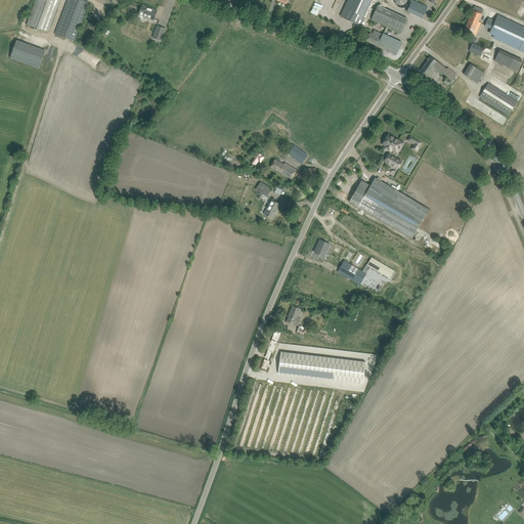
[(36,0),(27,25),(48,33),(59,0),(36,0)]
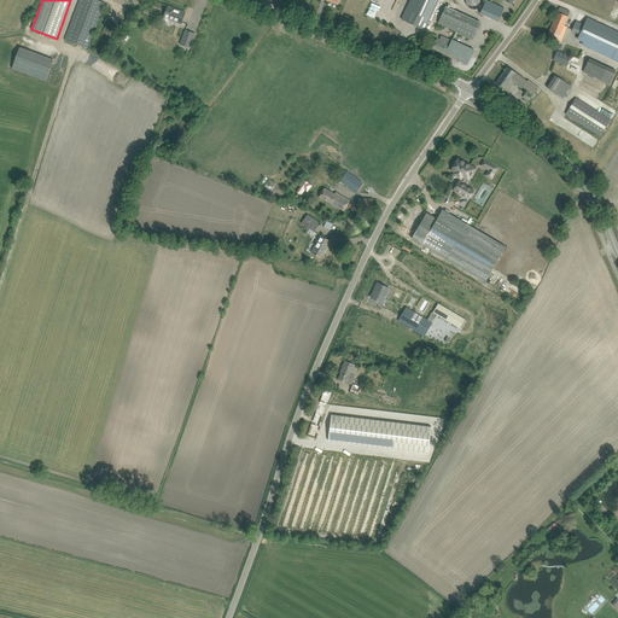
[(97,0),(80,0),(65,40),(89,48),(105,4),(97,0)]
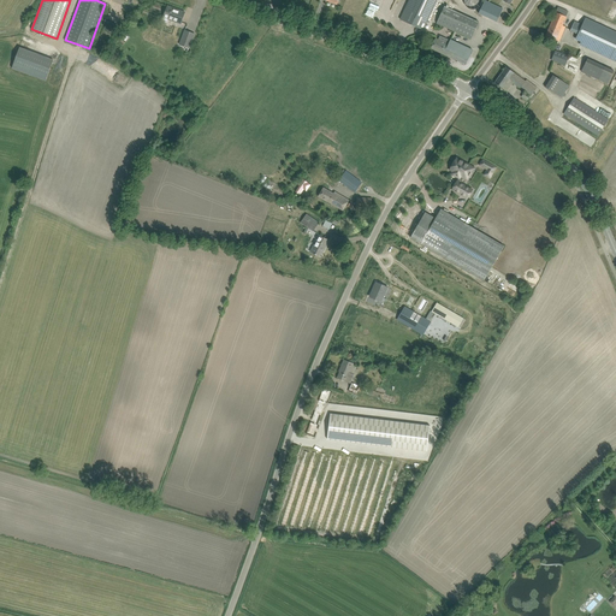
[(409,0),(401,19),(422,30),(437,0),(409,0)]
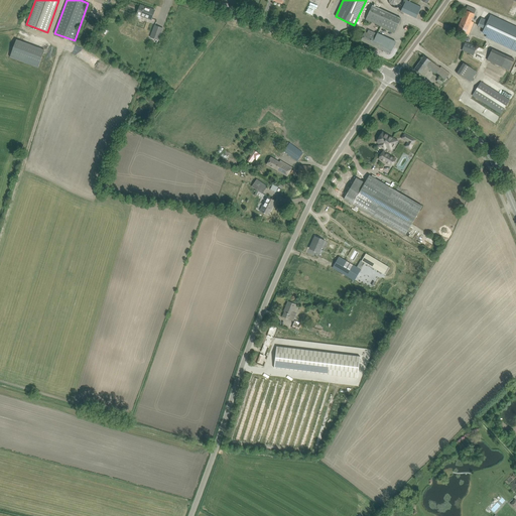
[(401,11),(411,16),(416,18),(421,7),(406,0),(401,11)]
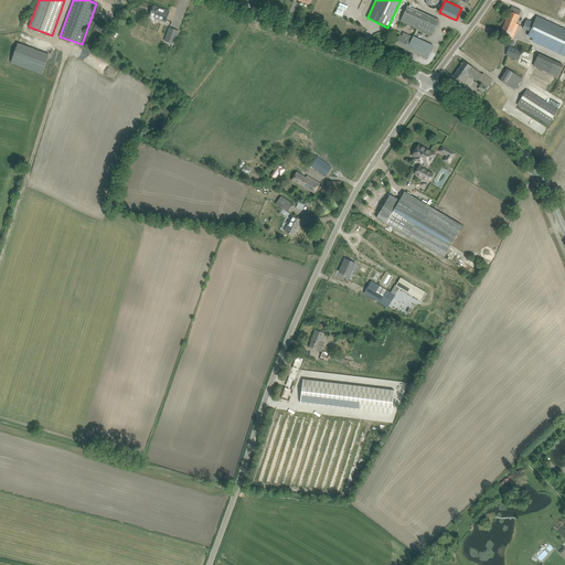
[(170,11),(153,6),(149,18),(155,20),(155,19),(166,22),(167,21),(170,11)]
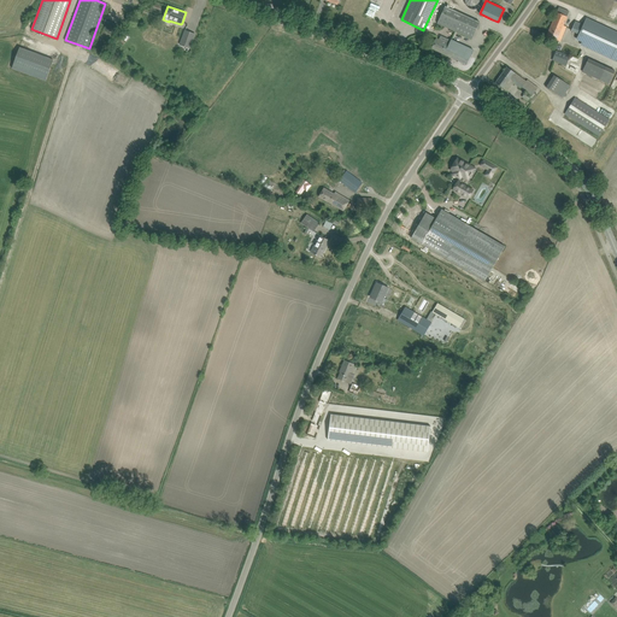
[(365,13),(376,18),(380,11),(369,6),(365,13)]
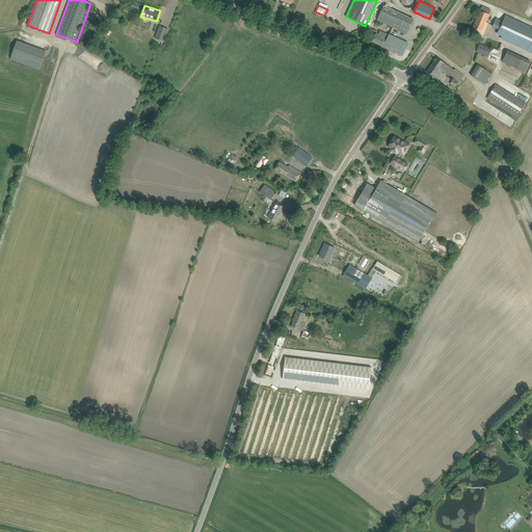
[(384,5),(377,20),(407,33),(414,19),(384,5)]
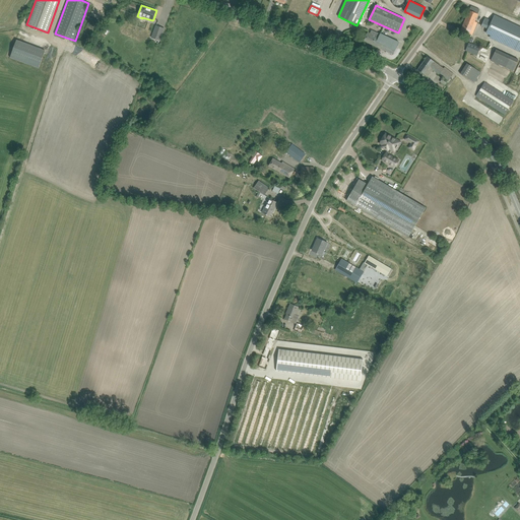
[(461,30),(465,33),(472,36),(474,31),(471,30),(473,24),(475,25),(477,22),(474,21),(479,10),(471,6),(461,30)]
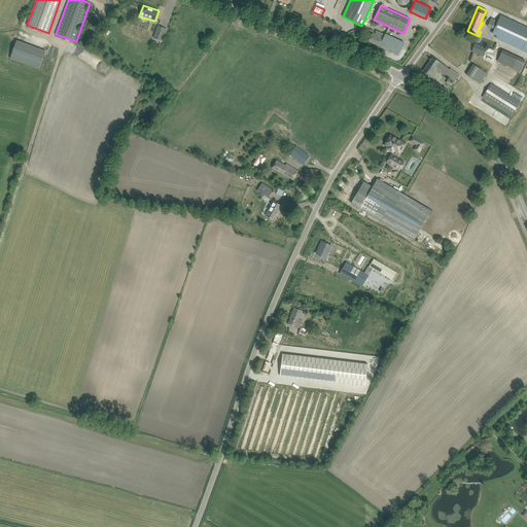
[(526,27),(501,15),(498,21),(492,18),(488,27),(499,32),(496,38),(526,51),(526,27)]
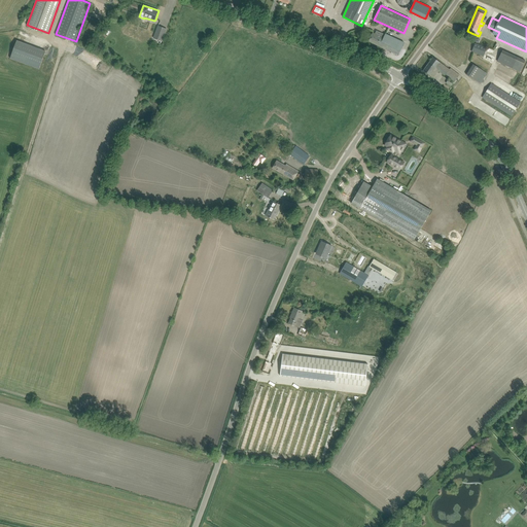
[(159,26),(154,38),(162,40),(166,29),(159,26)]
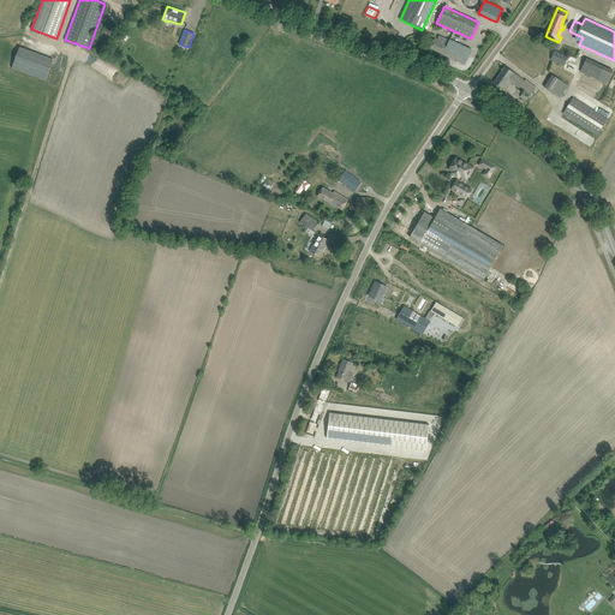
[(441,36),(440,41),(435,39),(430,48),(465,65),(472,51),(449,40),(441,36)]
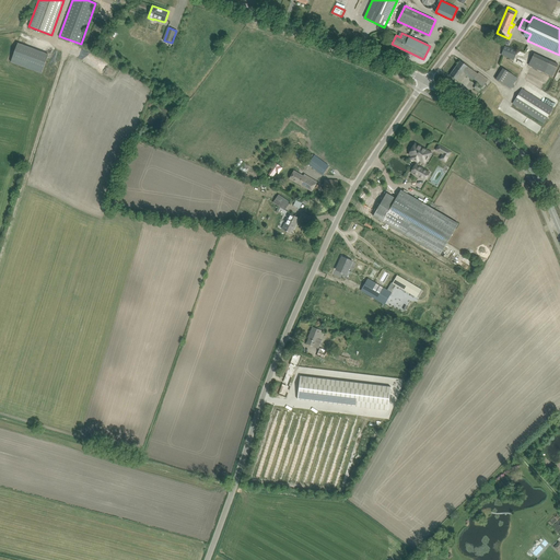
[(11,62),(42,73),(48,55),(18,43),(11,62)]
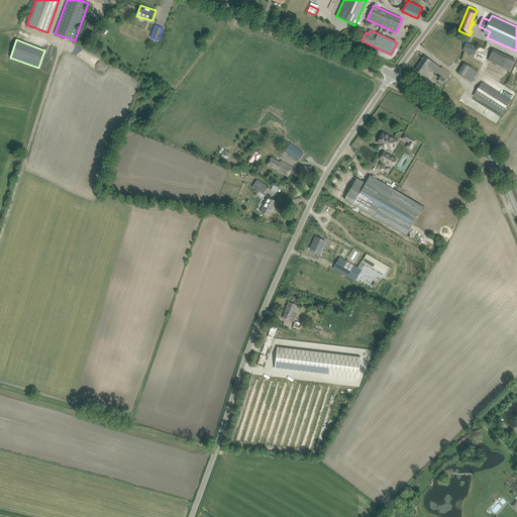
[(467,42),(462,50),(474,56),(478,47),(467,42)]
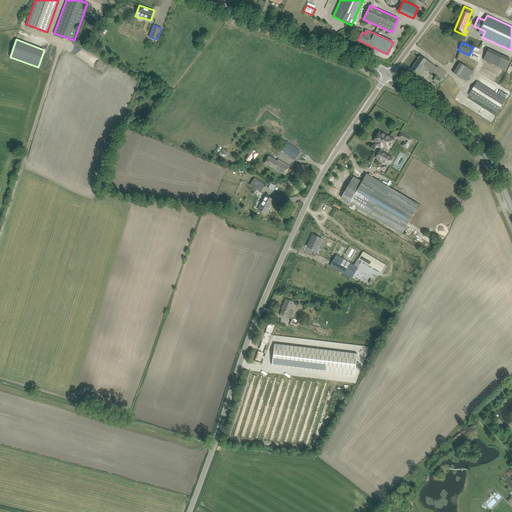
[(73,45),(70,49),(79,55),(82,52),(73,45)]
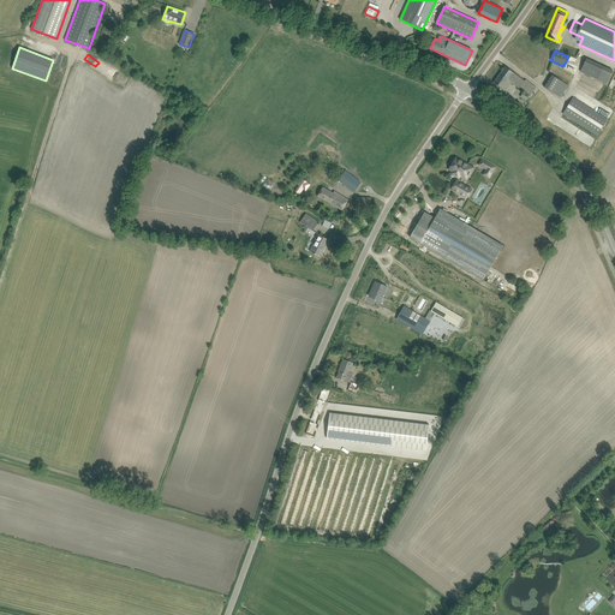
[(613,71),(604,66),(586,58),(580,71),(598,79),(607,84),(613,71)]
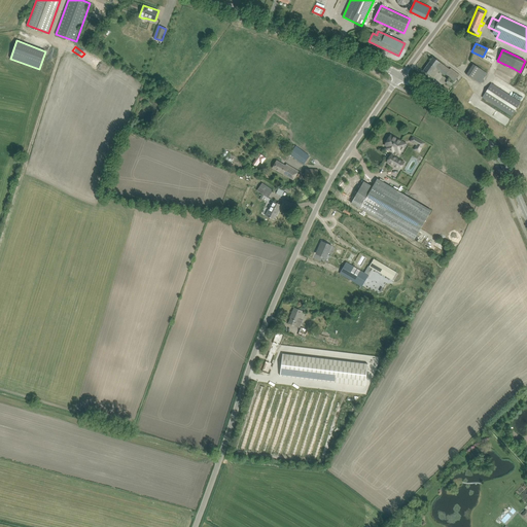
[(449,55),(446,60),(457,68),(460,63),(449,55)]
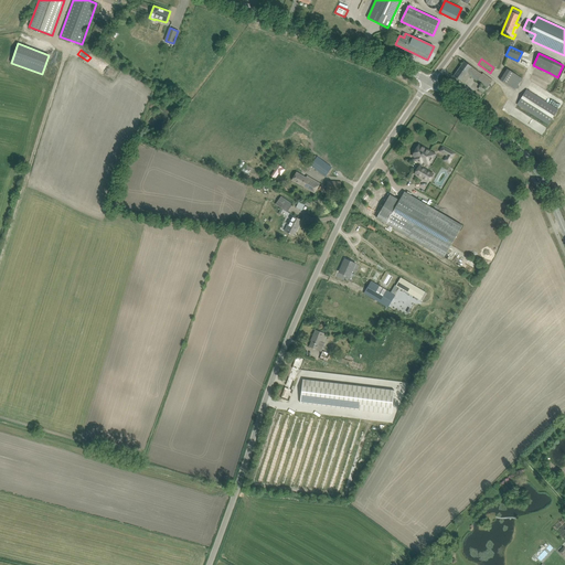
[(482,74),(469,65),(465,62),(454,76),(465,84),(469,77),(470,77),(471,77),(487,88),(492,81),(483,73),(482,74)]
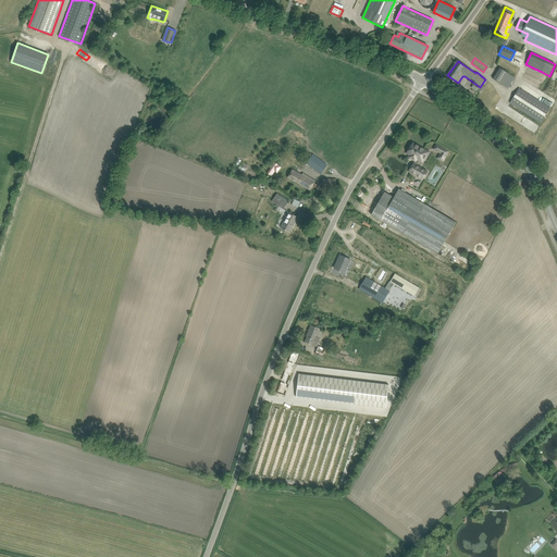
[(500,67),(493,79),(508,88),(515,77),(500,67)]
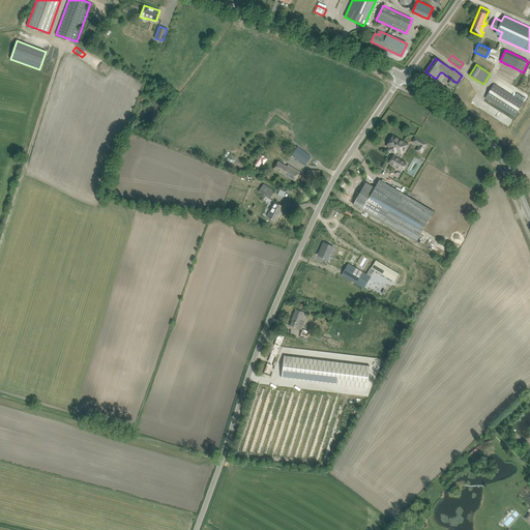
[(494,84),(488,94),(486,98),(514,117),(524,102),(494,84)]
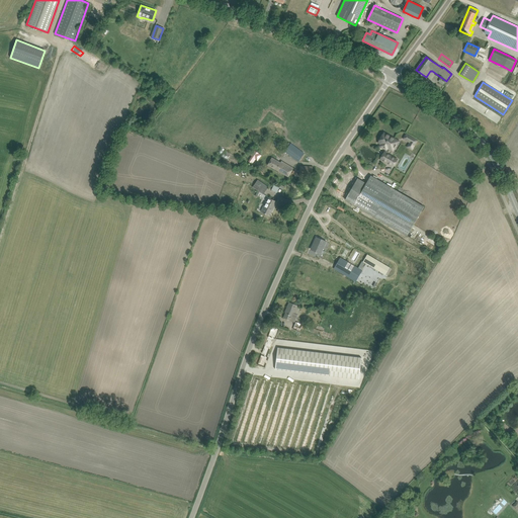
[(380,147),(385,150),(384,152),(387,153),(396,140),(390,136),(389,138),(383,135),(379,142),(382,143),(380,147)]
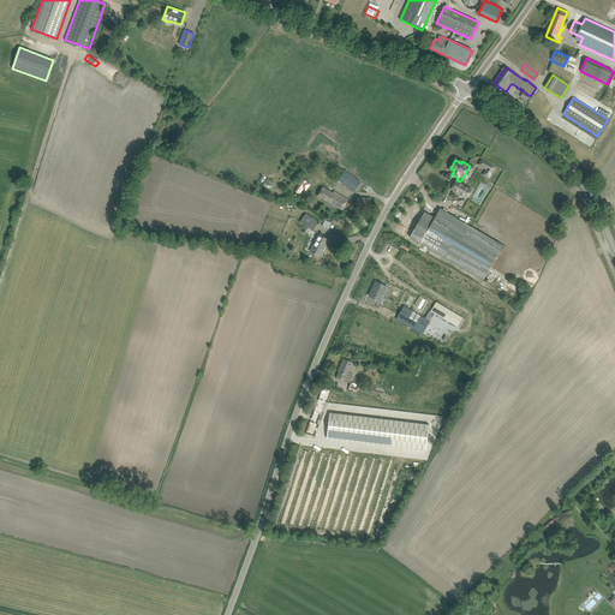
[(479,165),(487,168),(483,174),(489,178),(495,167),(483,160),(479,165)]
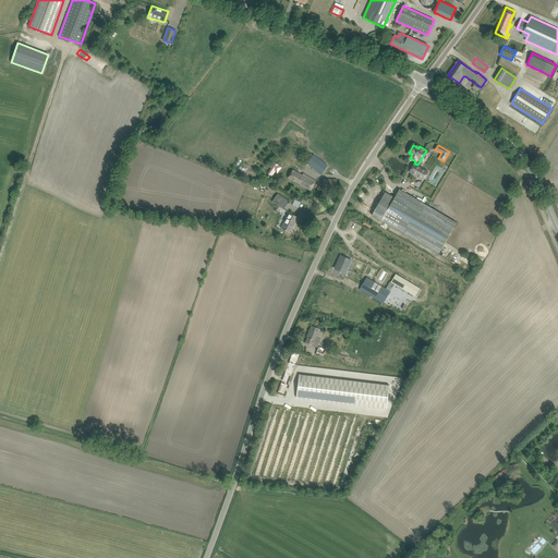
[(311,153),(304,161),(322,174),(328,166),(311,153)]
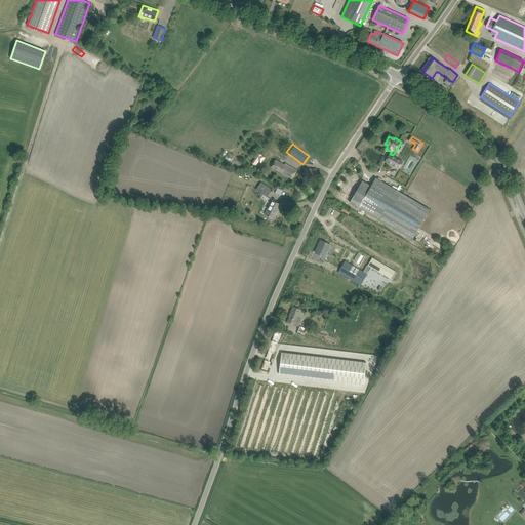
[(255,158),(252,163),(256,166),(264,156),(257,152),(253,157),(255,158)]
